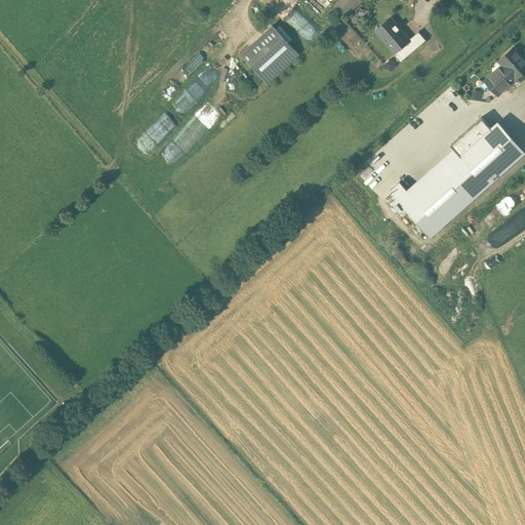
[(309,0),(323,11),(331,0),(309,0)]
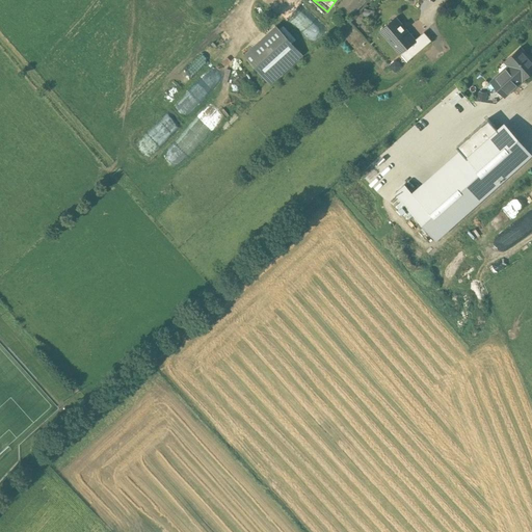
[(415,41),(395,18),(380,30),(400,54),(406,49),(415,42),(415,41)]
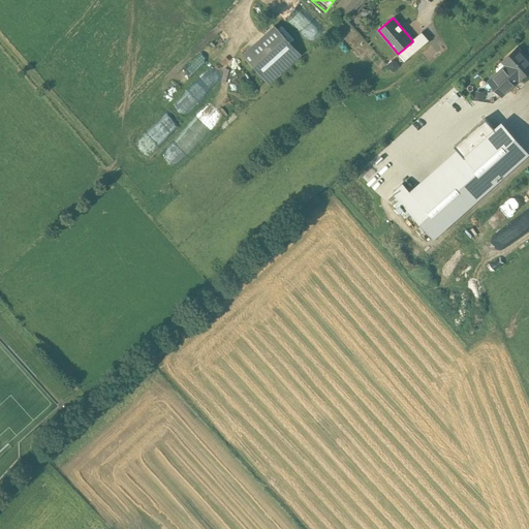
[(274,27),(243,55),(268,83),(299,54),(274,27)]
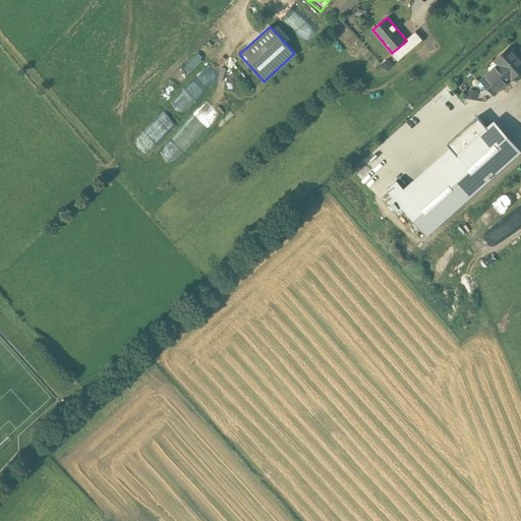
[(415,32),(406,40),(406,41),(398,48),(404,55),(422,40),(415,32)]
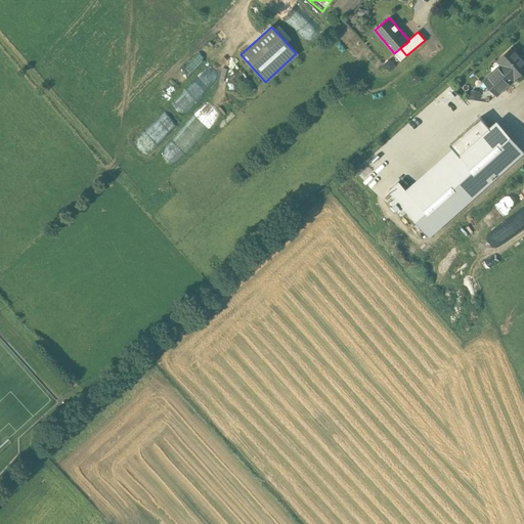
[(512,47),(499,58),(506,64),(494,75),(492,73),(485,80),(497,93),(514,79),(515,79),(523,70),(523,61),(519,56),(520,55),(512,47)]
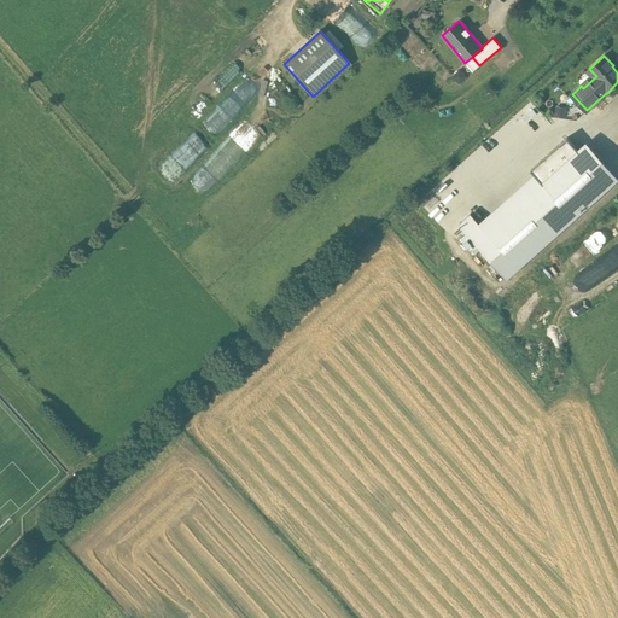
[(461,83),(468,76),(460,68),(453,76),(461,83)]
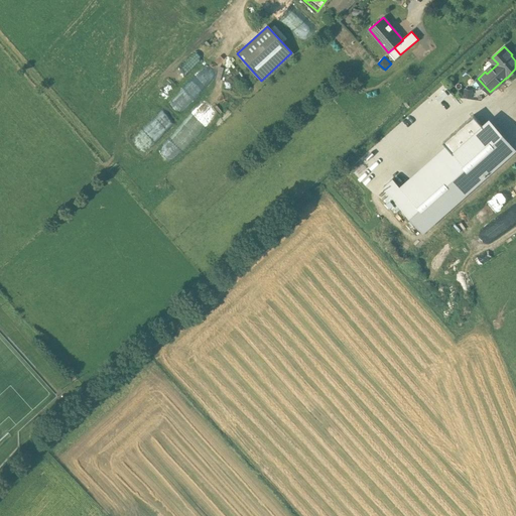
[(473,98),(473,89),(465,89),(465,97),(473,98)]
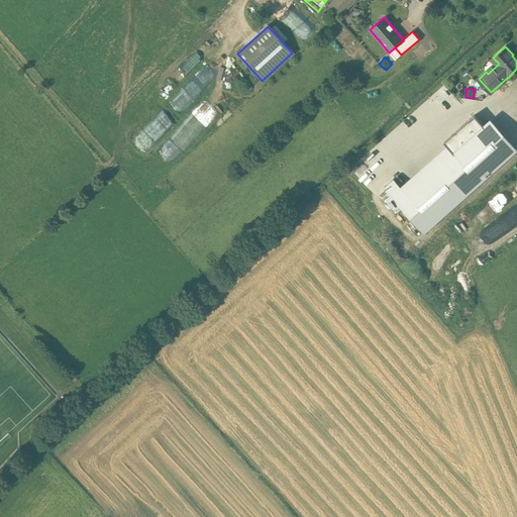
[(484,126),(460,146),(461,146),(453,153),(470,172),(515,131),(498,112),(484,126)]
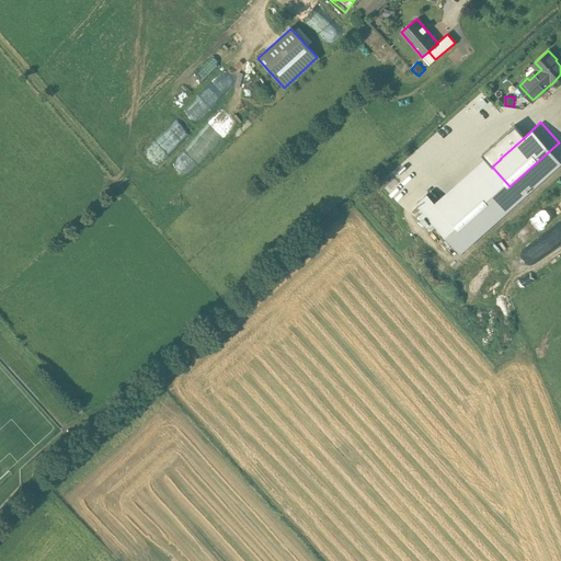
[(514,125),(489,148),(493,152),(494,152),(500,159),(525,137),(514,125)]
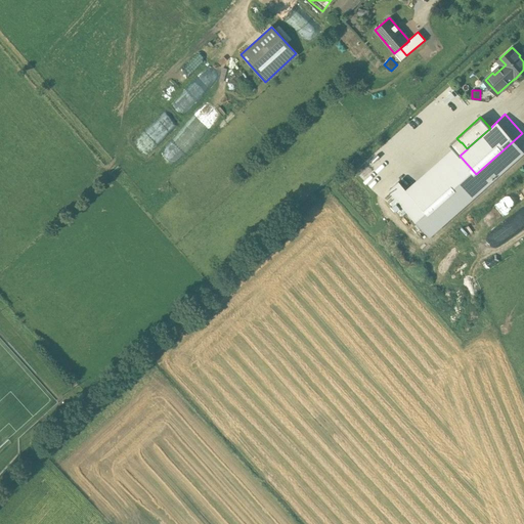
[(461,142),(453,148),(457,154),(456,154),(459,156),(460,155),(460,156),(468,148),(467,148),(462,142),(461,142)]
